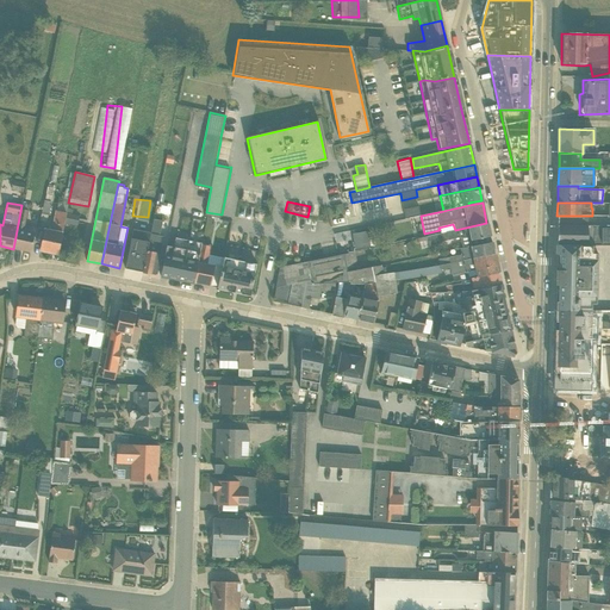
[(39,251),(57,255),(68,206),(57,204),(51,230),(45,229),(39,251)]
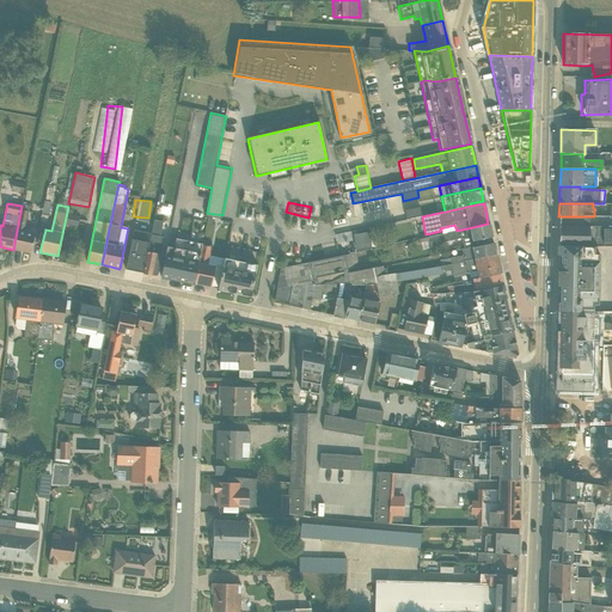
[(13,250),(30,254),(36,228),(26,226),(30,208),(22,206),(13,250)]
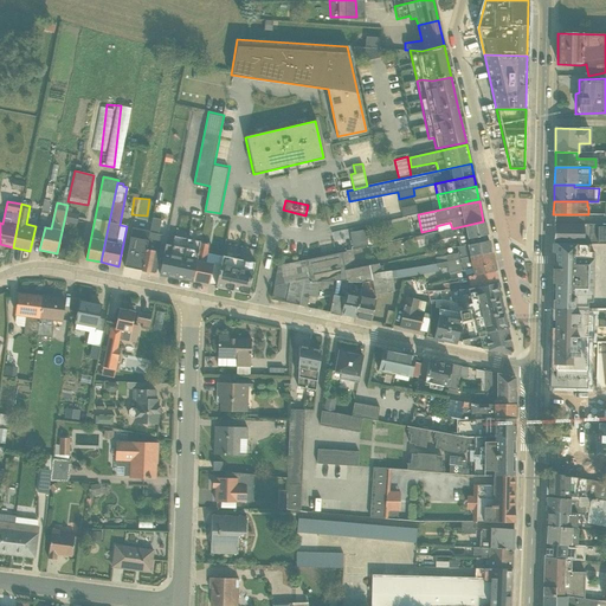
[(329,204),(316,207),(318,217),(331,213),(329,204)]
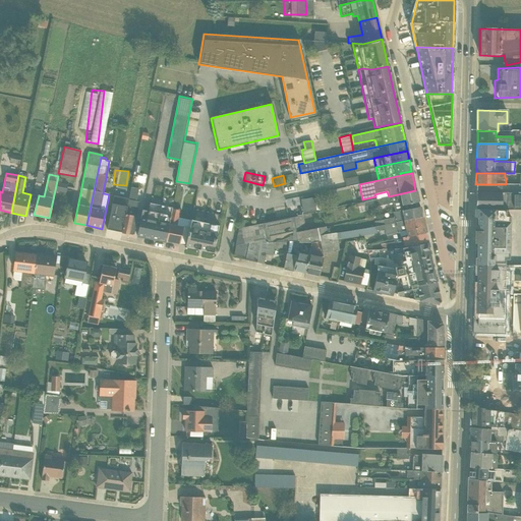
[(357,175),(345,177),(346,185),(359,182),(357,175)]
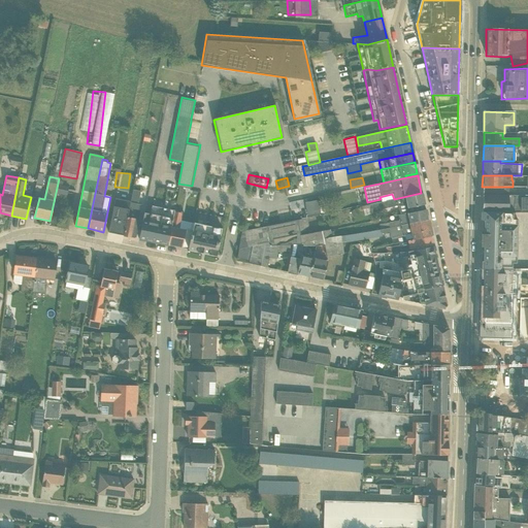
[(482,212),(513,212),(527,212),(527,195),(507,196),(507,187),(482,187),(482,212)]
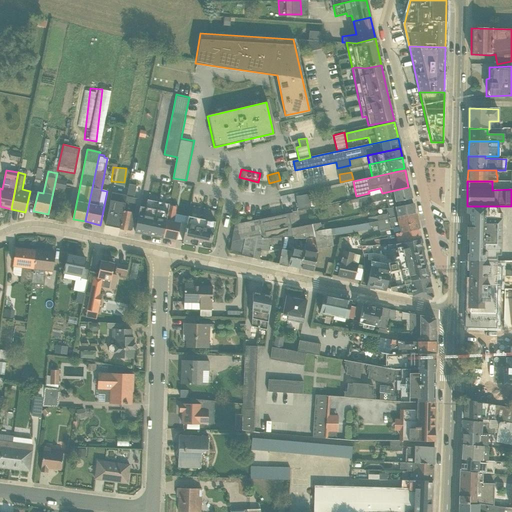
[(119,229),(131,231),(132,223),(134,223),(137,207),(132,206),(135,192),(139,193),(141,186),(129,184),(126,196),(125,203),(119,229)]
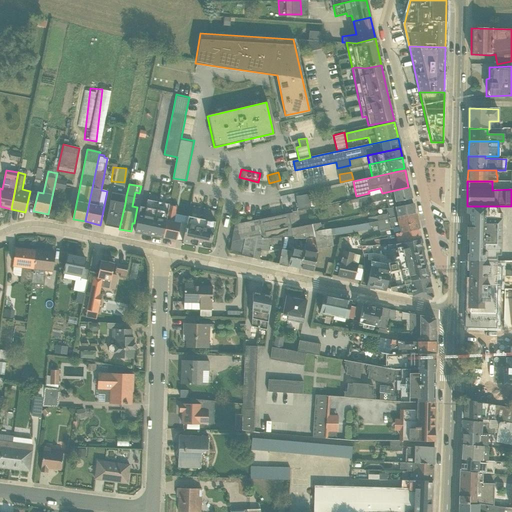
[(388,208),(412,203),(408,187),(382,193),(351,200),(352,209),(370,205),(369,203),(386,200),(388,208)]
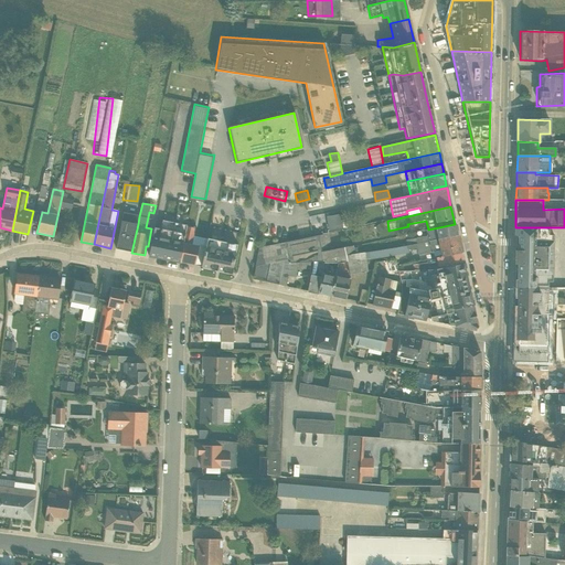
[(341,213),(327,215),(329,228),(343,226),(341,213)]
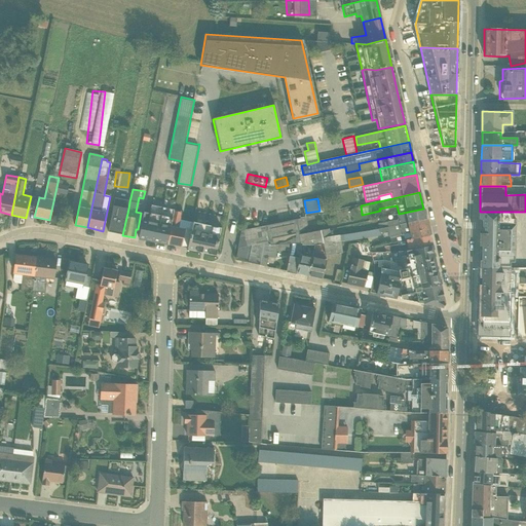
[(108,232),(122,235),(128,209),(113,205),(108,232)]
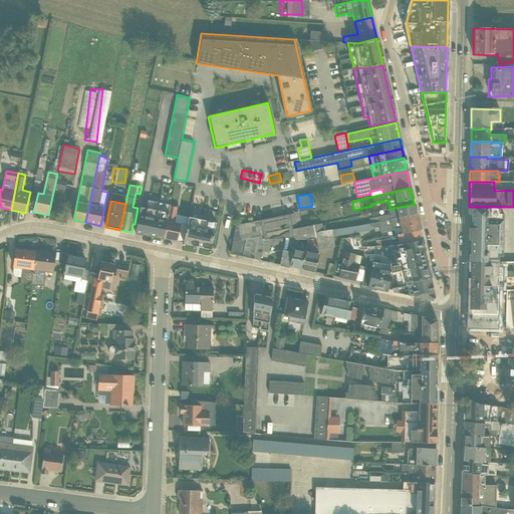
[(164,239),(170,206),(149,201),(147,209),(141,208),(136,233),(164,239)]
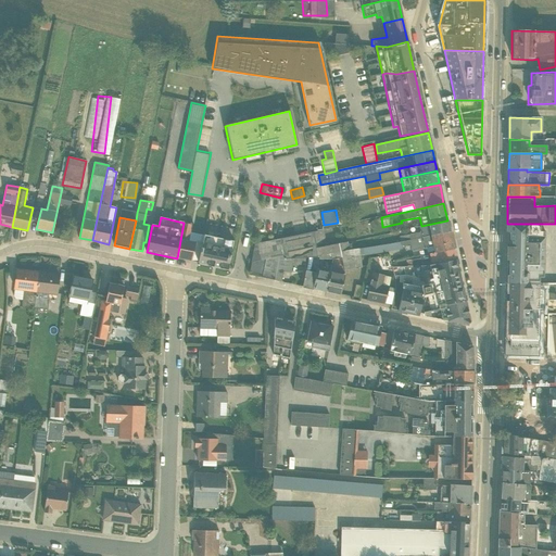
[(400,240),(450,231),(447,220),(421,226),(407,229),(408,235),(399,237),(400,240)]
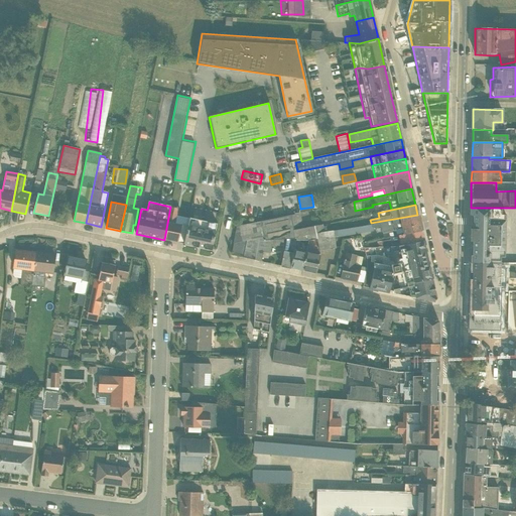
[(164,240),(183,244),(188,219),(183,217),(183,219),(176,217),(177,208),(170,207),(164,240)]
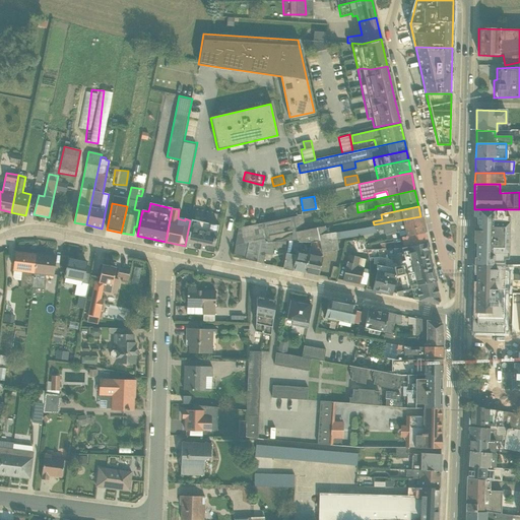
[(505,215),(505,209),(474,209),(473,237),(509,238),(509,215),(505,215)]
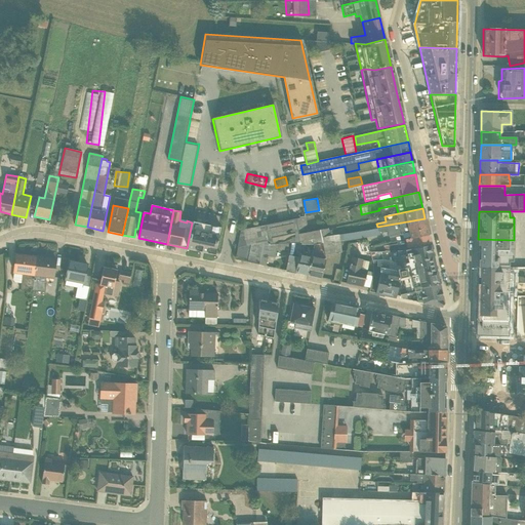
[(299,243),(298,235),(296,218),(240,231),(237,248),(267,241),(268,245),(288,244),(291,243),(299,243)]
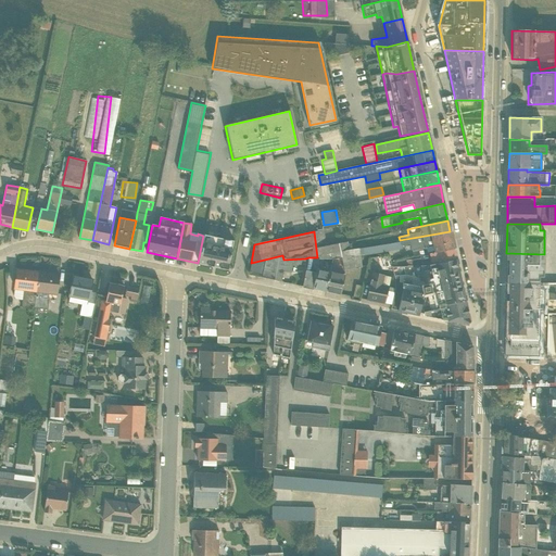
[(418,251),(419,255),(454,249),(450,231),(400,240),(400,242),(349,250),(348,242),(316,249),(317,257),(319,257),(319,260),(321,260),(332,260),(342,258),(344,270),(362,267),(359,255),(364,254),(364,255),(402,249),(401,245),(409,245),(412,252),(418,251)]
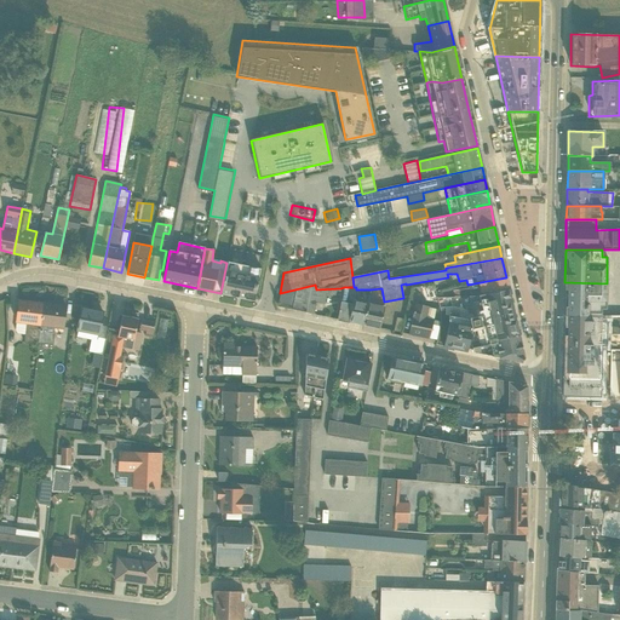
[(227,263),(220,293),(253,299),(259,270),(227,263)]
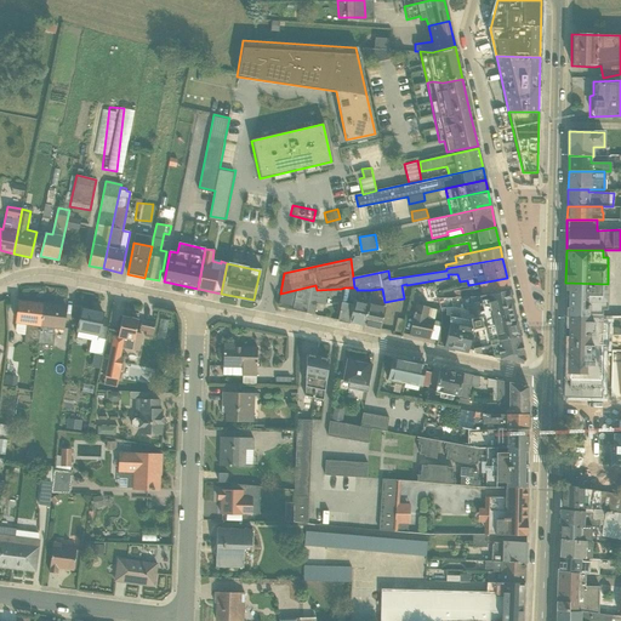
[(472,297),(510,289),(507,278),(468,285),(468,289),(453,291),(454,297),(469,297),(472,297)]
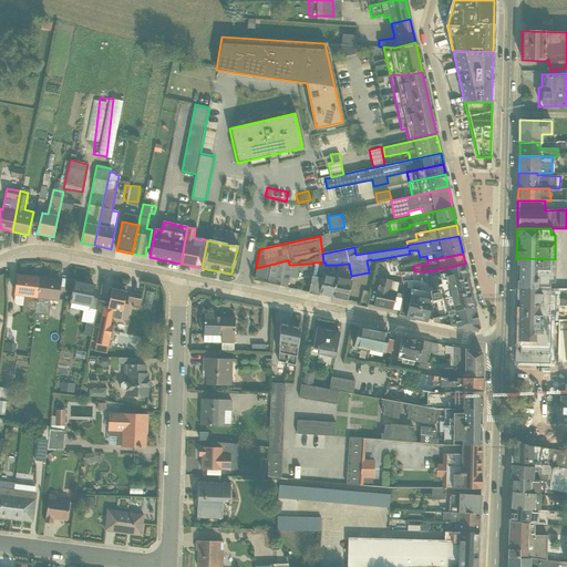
[(555,259),(516,258),(515,288),(548,289),(549,284),(554,284),(555,259)]
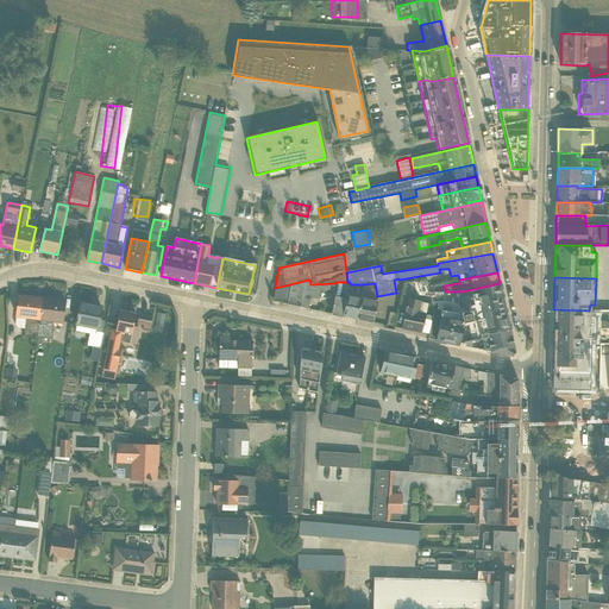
[(309,280),(275,288),(272,301),(308,309),(311,297),(319,299),(320,292),(334,290),(334,283),(311,284),(309,280)]
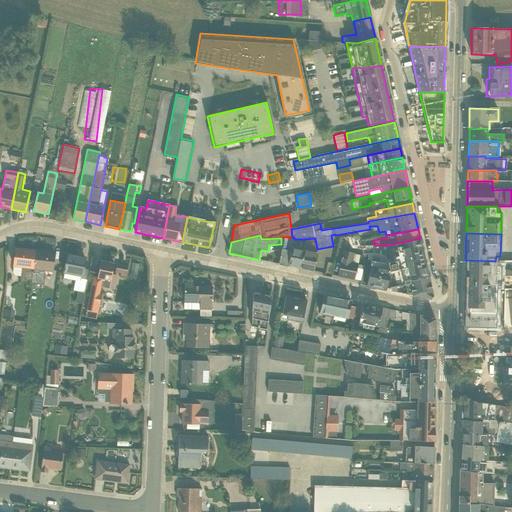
[(278,264),(288,266),(292,248),(292,247),(294,247),(296,239),(294,239),(294,237),(292,237),(284,237),(278,264)]
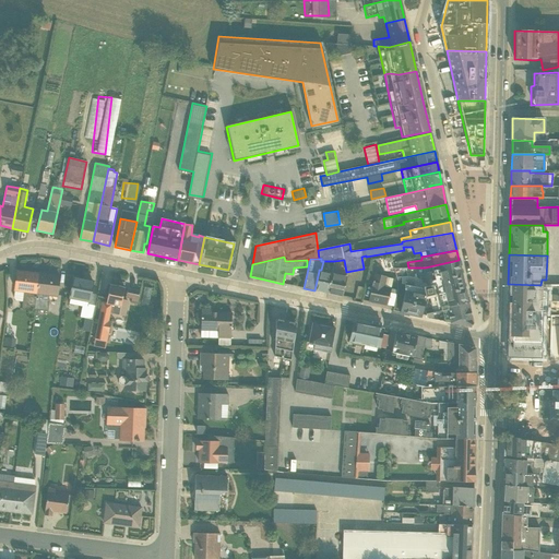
[(328,293),(342,296),(346,272),(344,260),(334,261),(332,273),(328,293)]
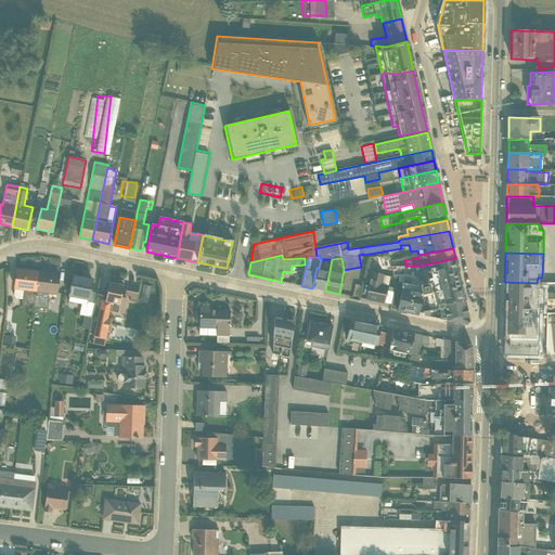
[(464,300),(455,258),(422,266),(420,266),(425,296),(428,307),(422,309),(423,312),(438,309),(444,308),(443,305),(464,300)]
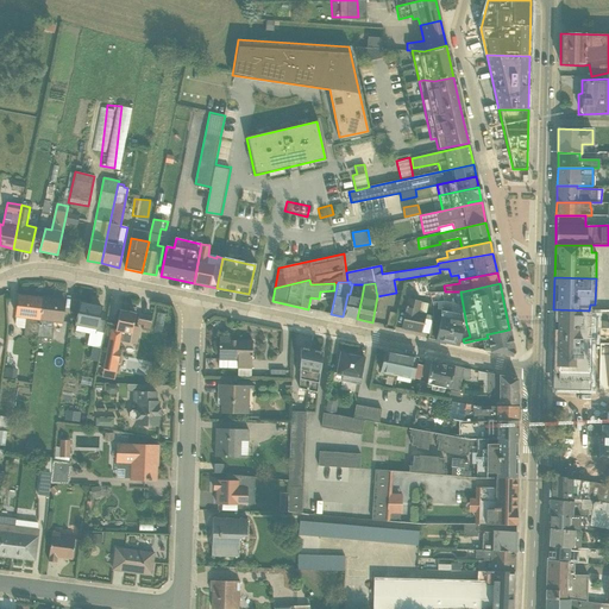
[(357,319),(362,297),(347,295),(343,316),(357,319)]
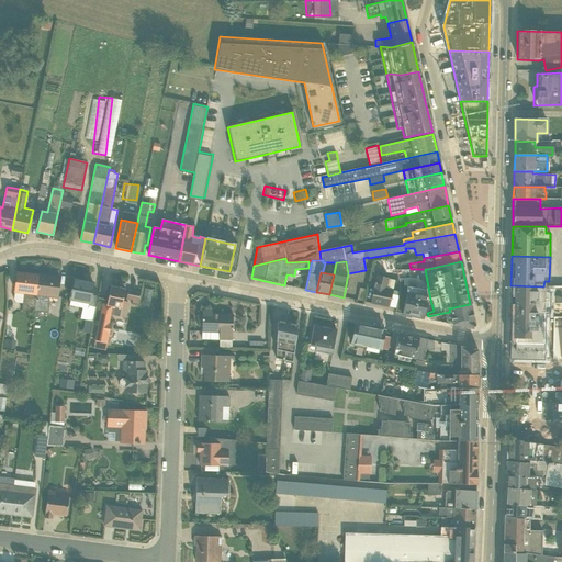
[(34,313),(38,276),(18,273),(13,301),(15,304),(23,305),(22,311),(34,313)]
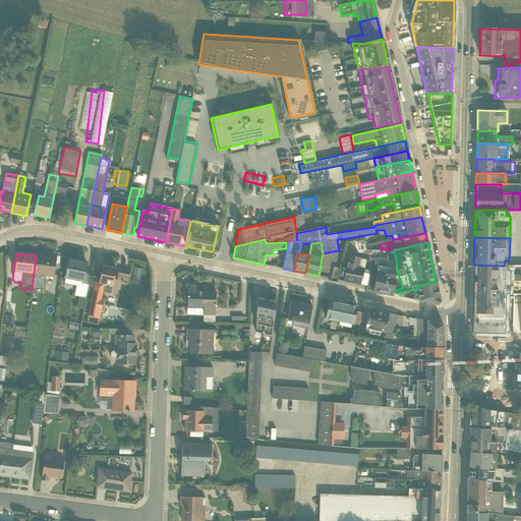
[(46,276),(53,277),(56,257),(36,255),(32,290),(44,290),(46,276)]
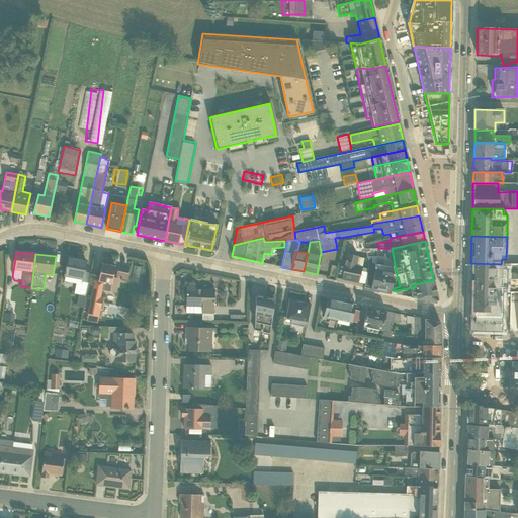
[(341,279),(365,284),(367,268),(361,267),(363,258),(346,254),(341,279)]
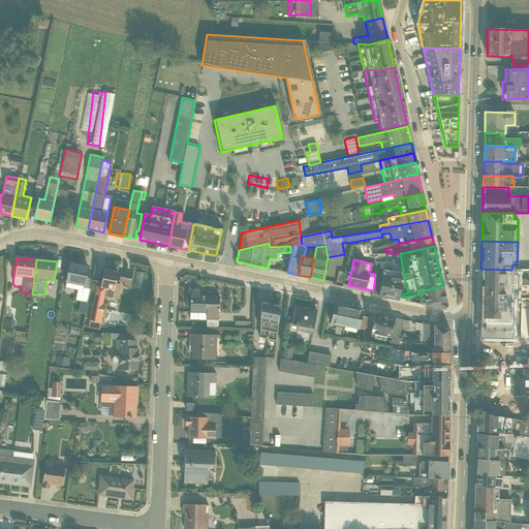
[(61,281),(81,285),(85,265),(65,260),(61,281)]
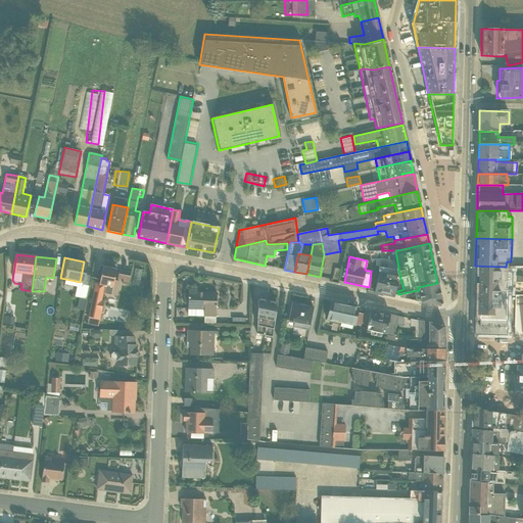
[(380,293),(387,259),(381,258),(371,259),(372,263),(371,271),(369,287),(368,291),(380,293)]
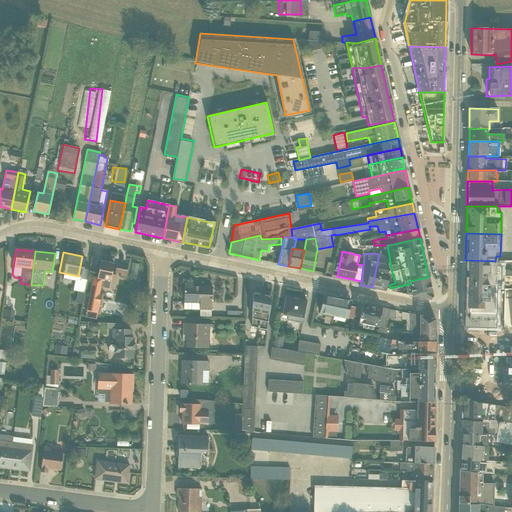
[(372,287),(385,290),(389,274),(392,273),(389,258),(386,259),(385,256),(379,254),(372,287)]
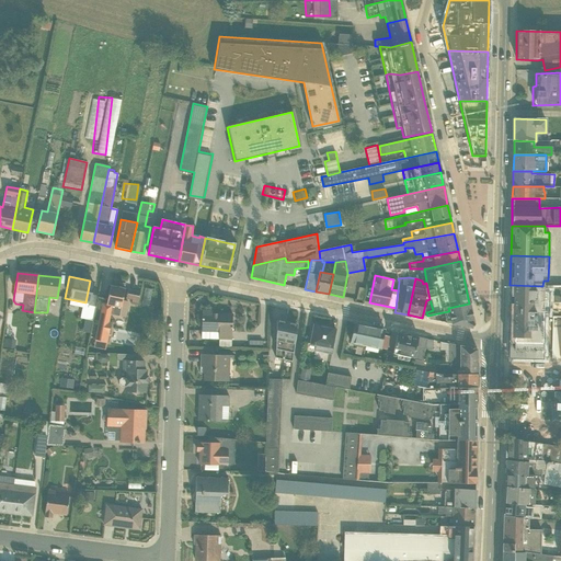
[(99,304),(115,307),(119,286),(103,283),(99,304)]
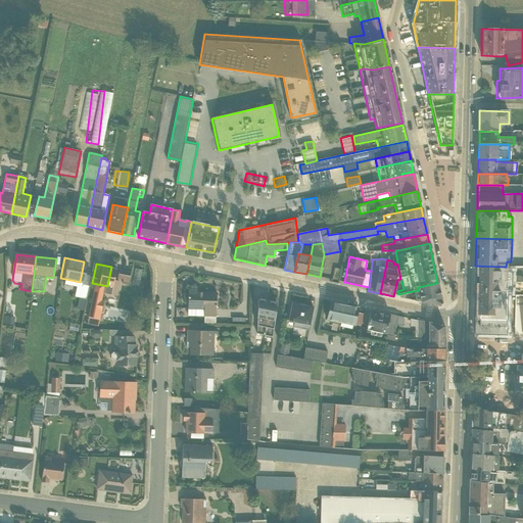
[(506,267),(475,266),(474,333),(505,334),(506,267)]
